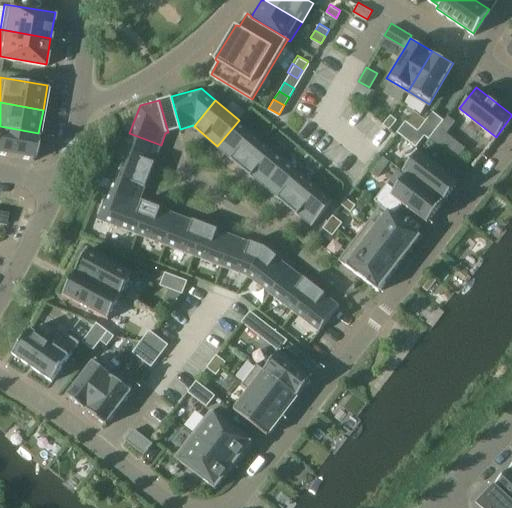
[(432,109),(418,128),(425,133),(429,137),(444,118),(432,109)]
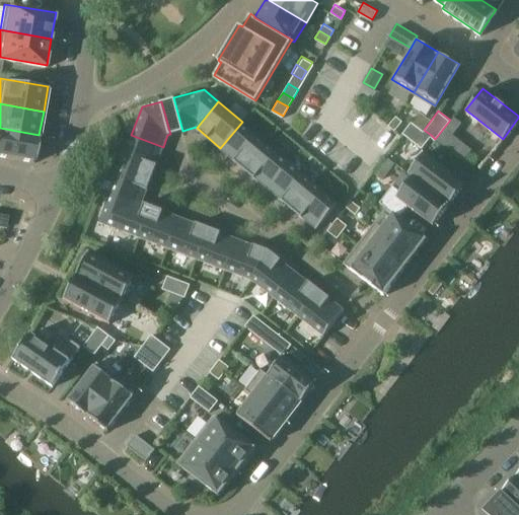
[(388,124),(394,129),(402,120),(396,115),(388,124)]
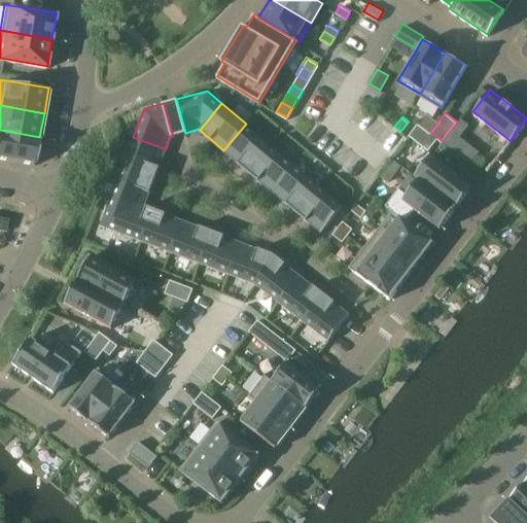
[(409,134),(428,148),(437,137),(430,132),(418,123),(409,134)]
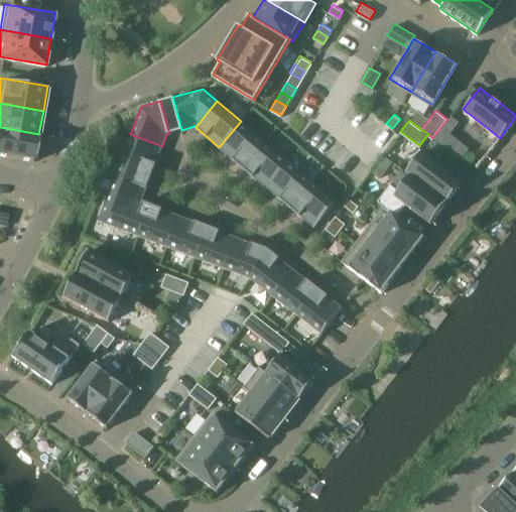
[(264,140),(241,121),(219,147),(243,166),(264,140)]
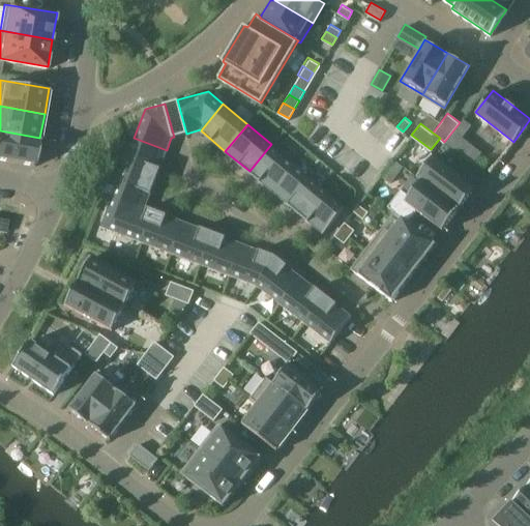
[(0,157),(35,164),(39,138),(0,130),(0,157)]
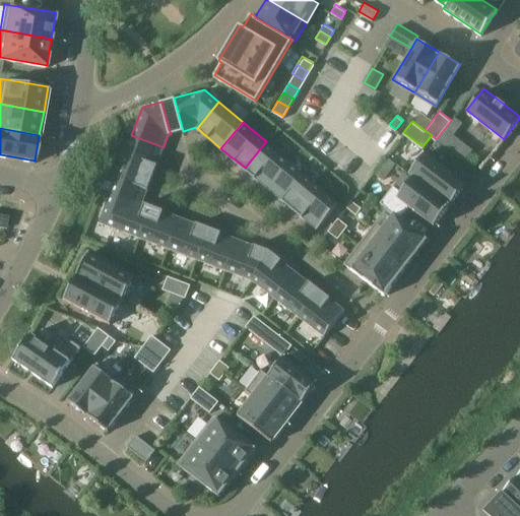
[(131,135),(121,164),(152,176),(164,147),(131,135)]
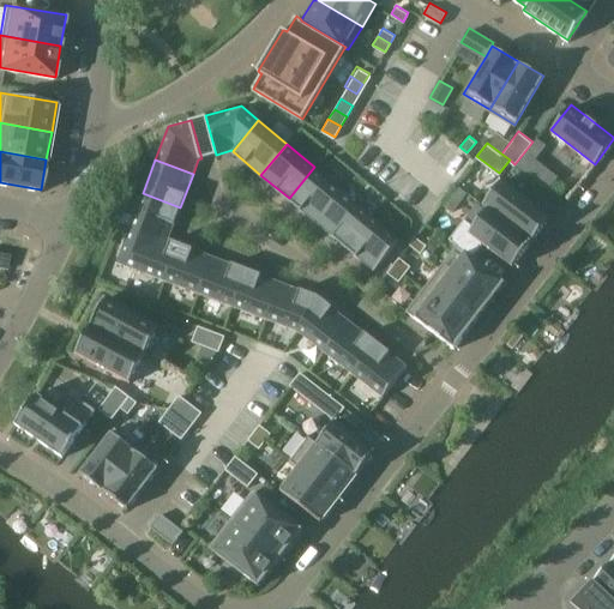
[(343,191),(314,167),(289,198),(317,221),(343,191)]
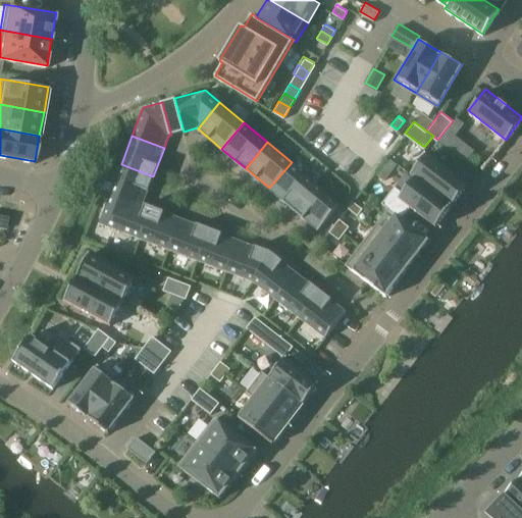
[(410,173),(414,176),(415,175),(453,204),(469,183),(427,151),(410,173)]
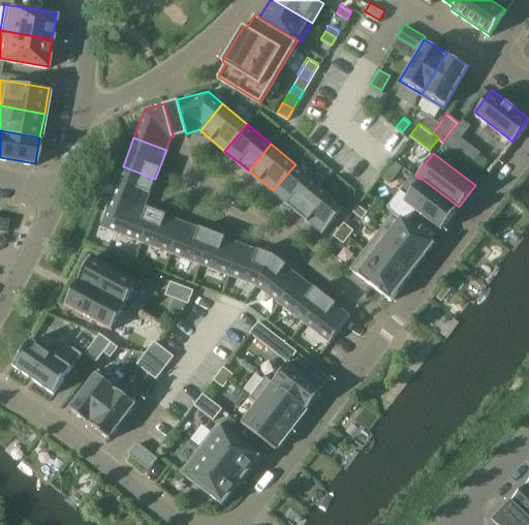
[(319,184),(296,164),(273,190),(298,211),(319,184)]
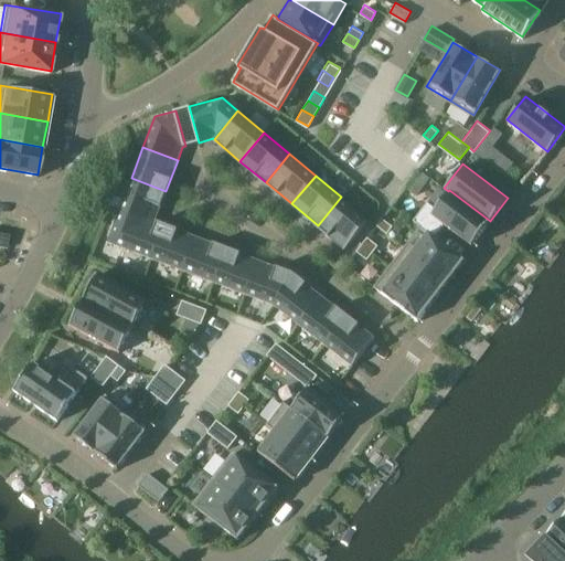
[(131,178),(119,210),(153,223),(156,219),(166,191),(131,178)]
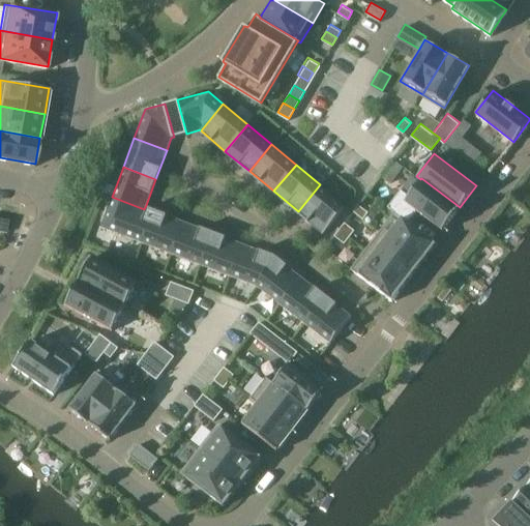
[(421,178),(420,179),(405,200),(443,229),(460,207),(421,178)]
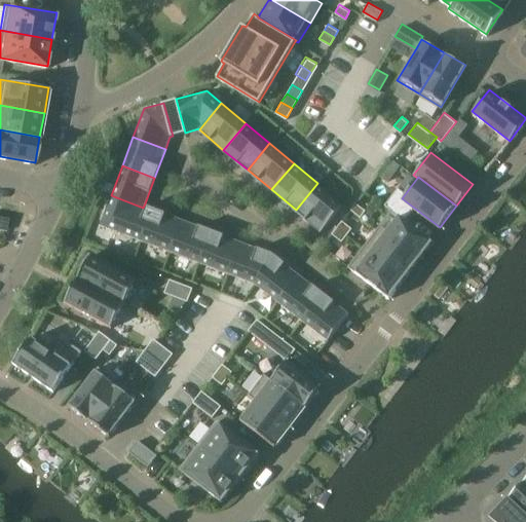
[(317,183),(296,210),(321,230),(342,203),(317,183)]
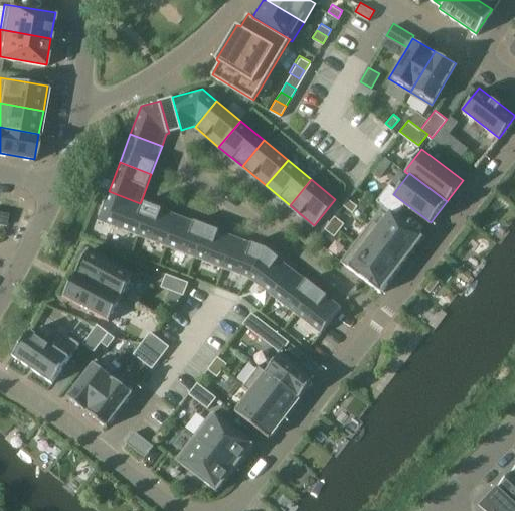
[(98,218),(138,233),(150,202),(142,199),(140,203),(109,191),(98,218)]
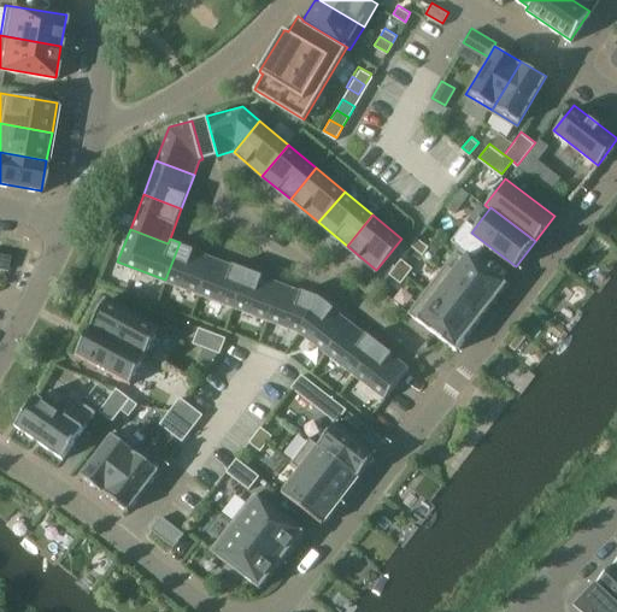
[(417,236),(411,243),(423,253),(429,245),(417,236)]
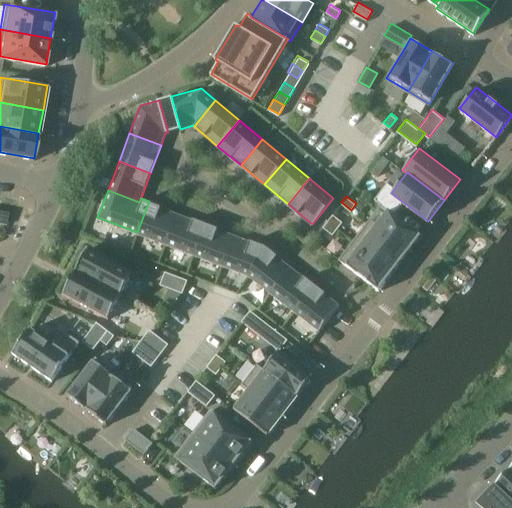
[(149,201),(137,232),(165,243),(177,212),(149,201)]
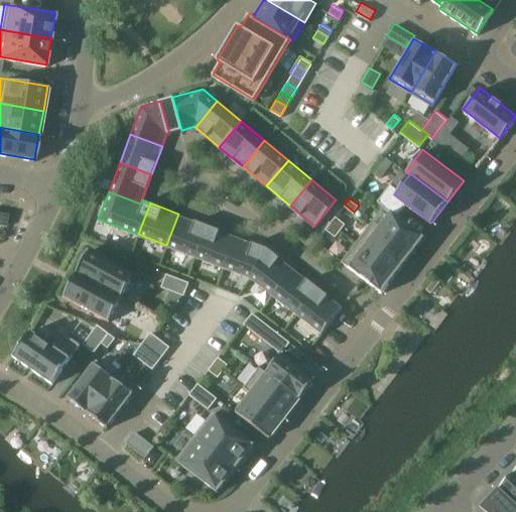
[(369,224),(410,255),(424,236),(384,205),(369,224)]
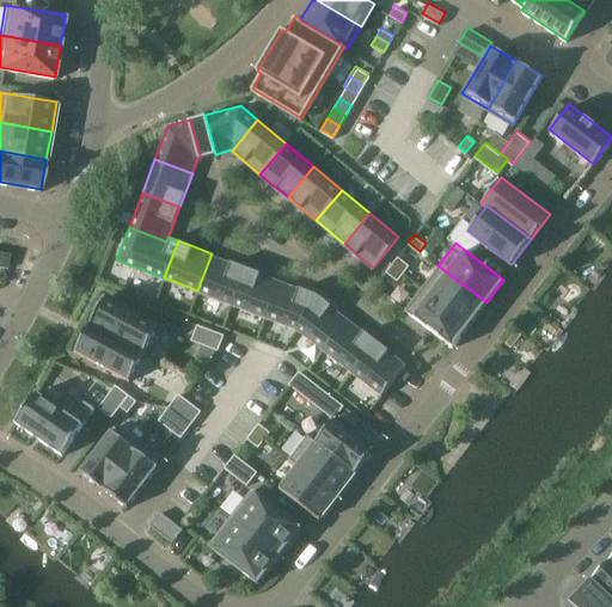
[(197,290),(232,304),(245,265),(212,253),(197,290)]
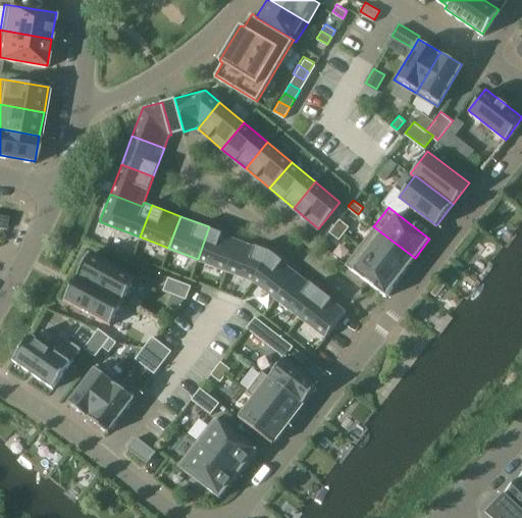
[(334,223),(345,231),(349,224),(340,217),(334,223)]
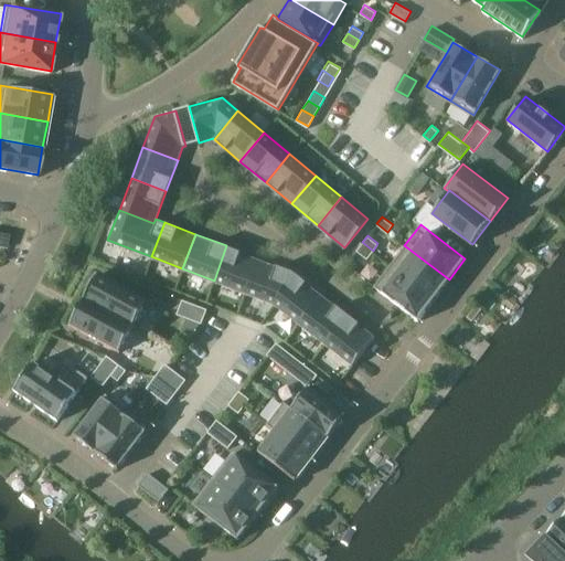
[(362,242),(356,250),(368,257),(373,251),(362,242)]
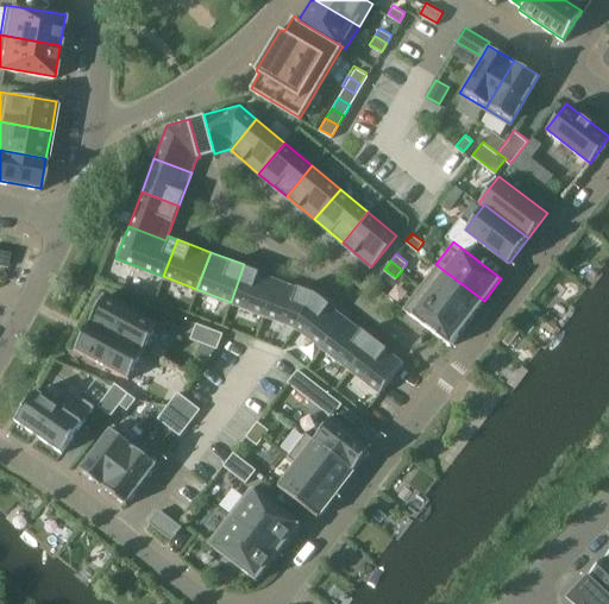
[(244,264),(231,302),(264,315),(278,277),(244,264)]
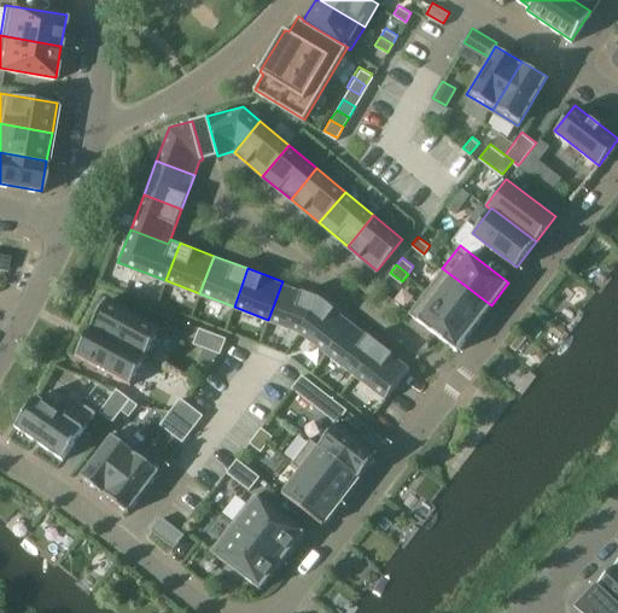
[(442,268),(426,289),(474,326),(491,305),(442,268)]
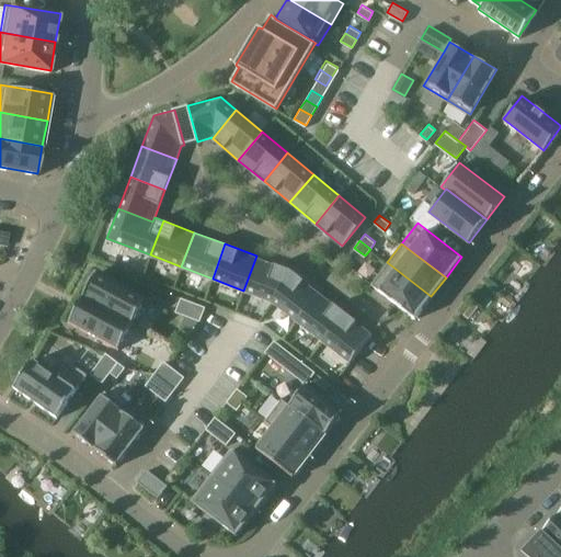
[(256,256),(243,291),(272,300),(290,269),(256,256)]
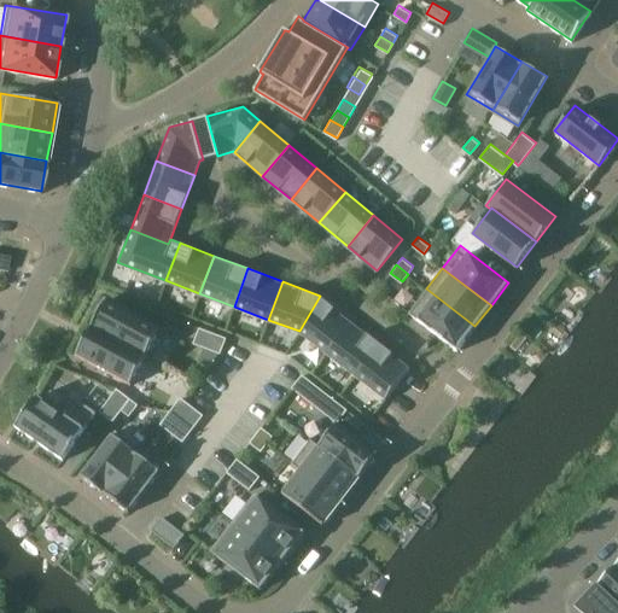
[(458,349),(474,326),(426,289),(408,311),(458,349)]
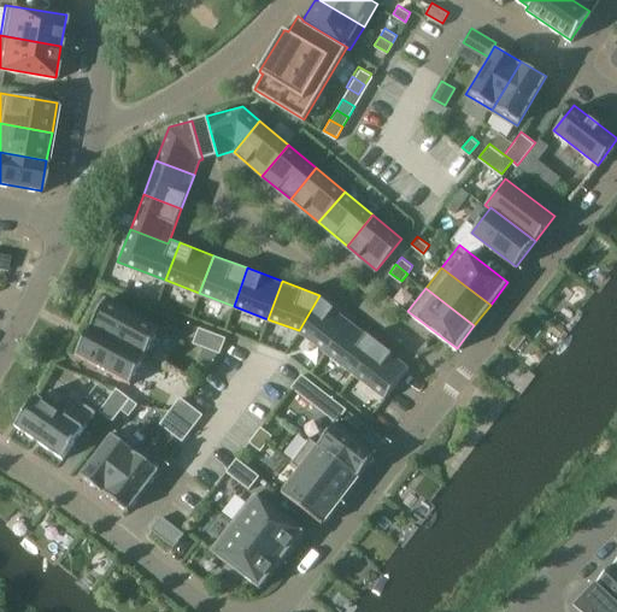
[(299,330),(325,352),(351,319),(319,295),(299,330)]
